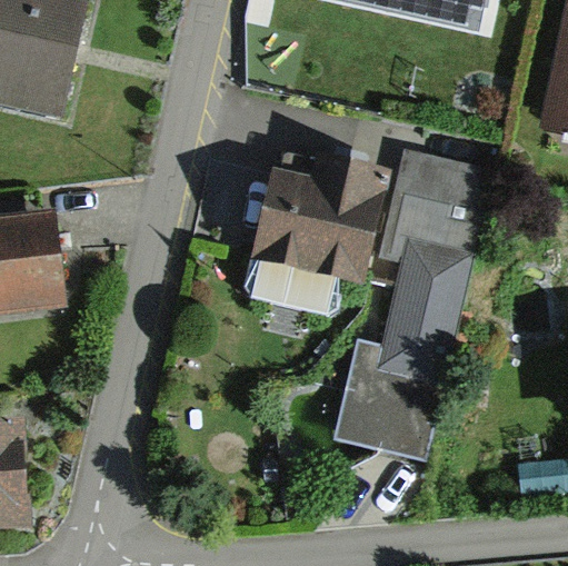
[(0,0),(0,101),(61,116),(87,0),(0,0)]
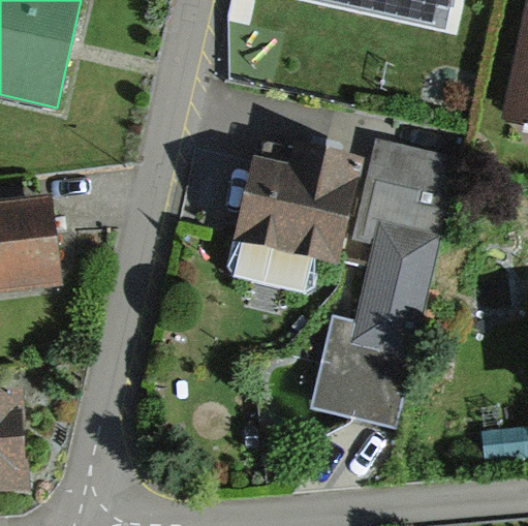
[(332,0),(447,26),(452,0),(332,0)]
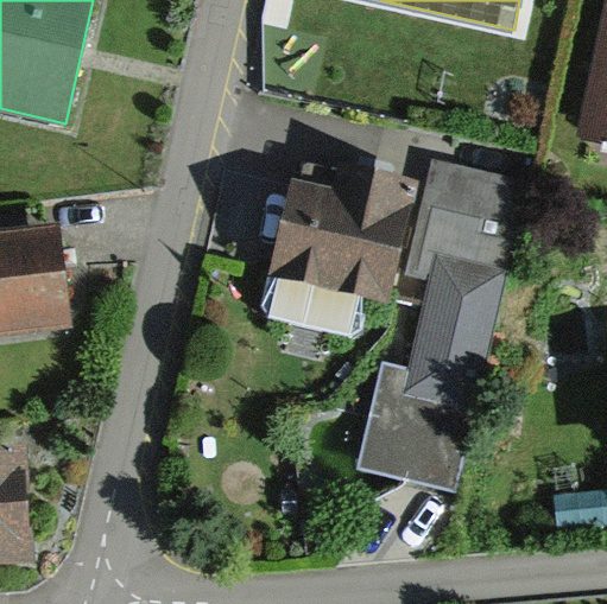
[(604,0),(579,141),(606,146),(606,0),(604,0)]
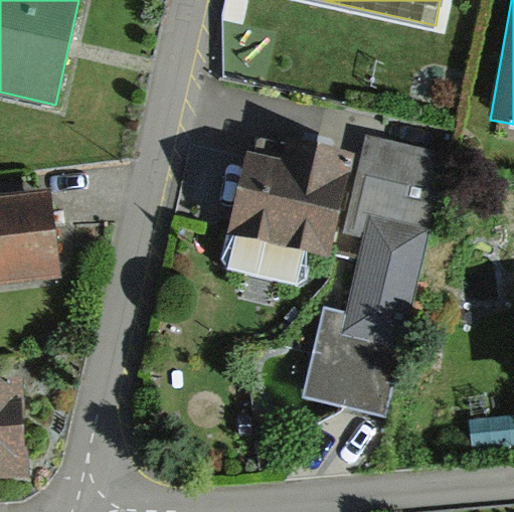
[(437,151),(367,134),(342,236),(362,241),(345,313),(322,308),(301,396),(385,417),(431,232),(445,172),(433,169),(437,151)]
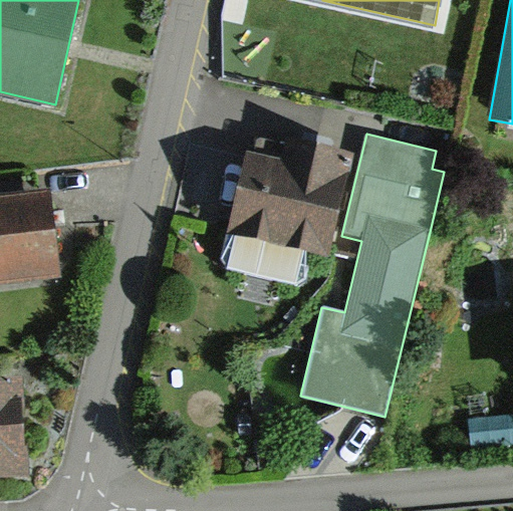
[(349,161),(248,140),(227,231),(221,258),(227,270),(295,285),(306,279),(311,257),(327,261),(349,161)]
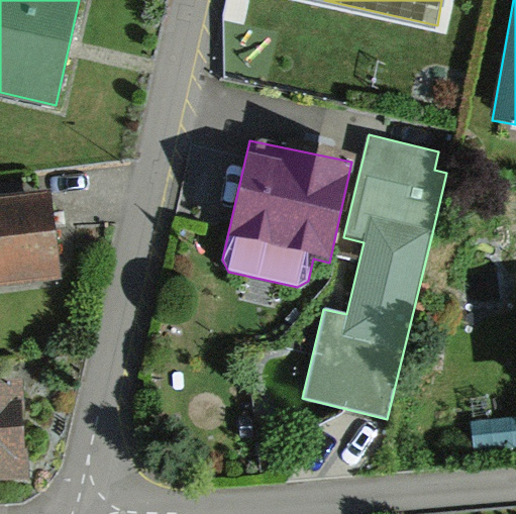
[(0,283),(55,280),(48,193),(0,196),(0,283)]
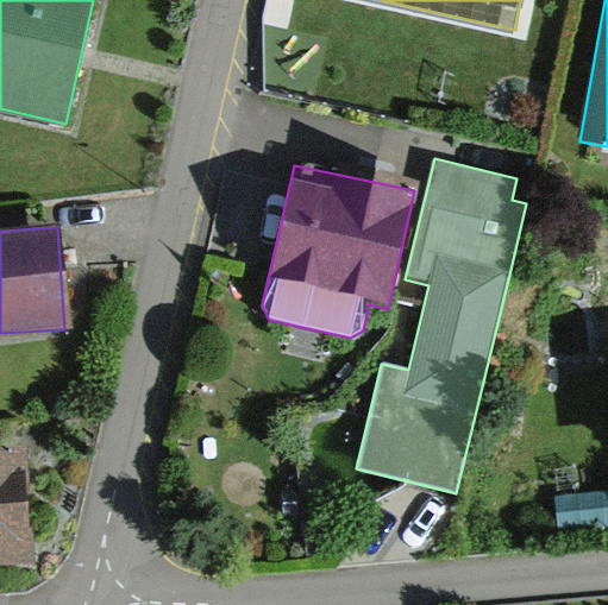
[(0,571),(33,569),(24,448),(0,449),(0,571)]
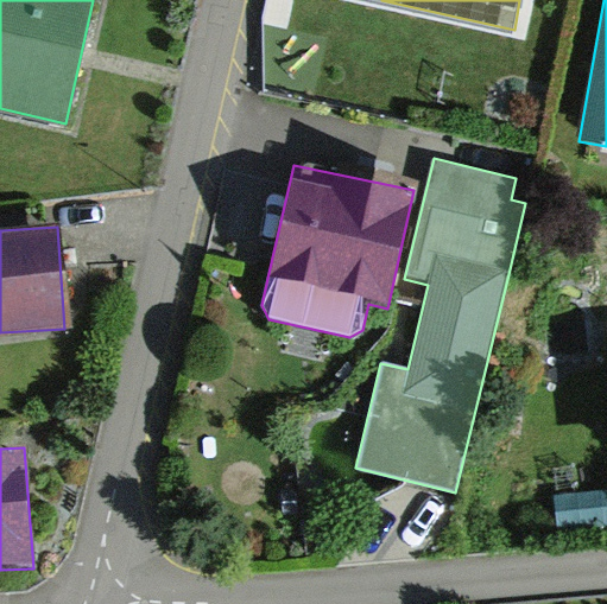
All buildings are outlined.
